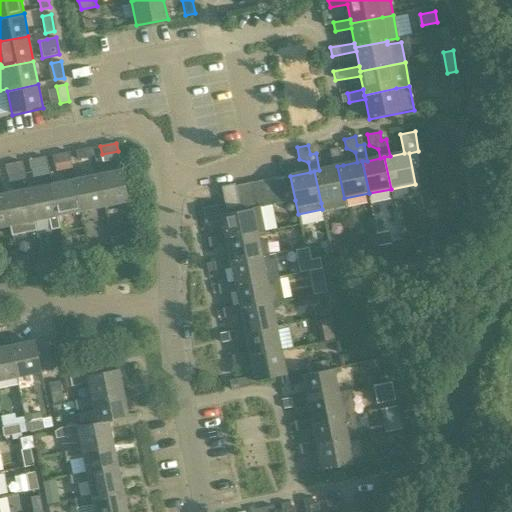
[(78,159),(95,156),(93,147),(76,151),(78,159)]
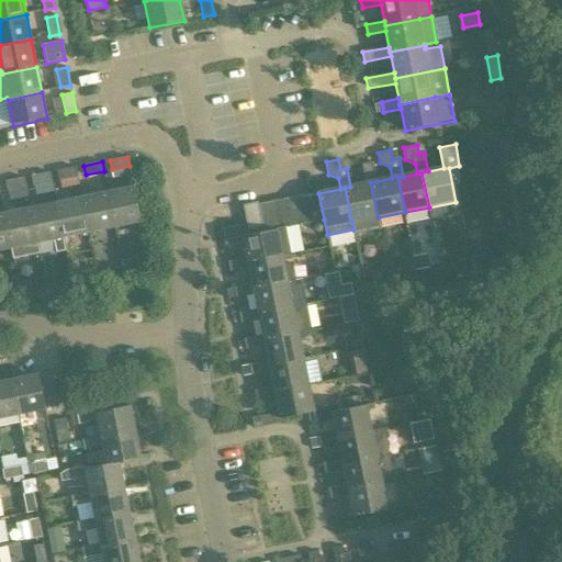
[(366,183),(350,187),(345,188),(352,223),(353,229),(355,234),(380,228),(378,217),(370,182),(377,181),(372,163),(362,165),(366,183)]
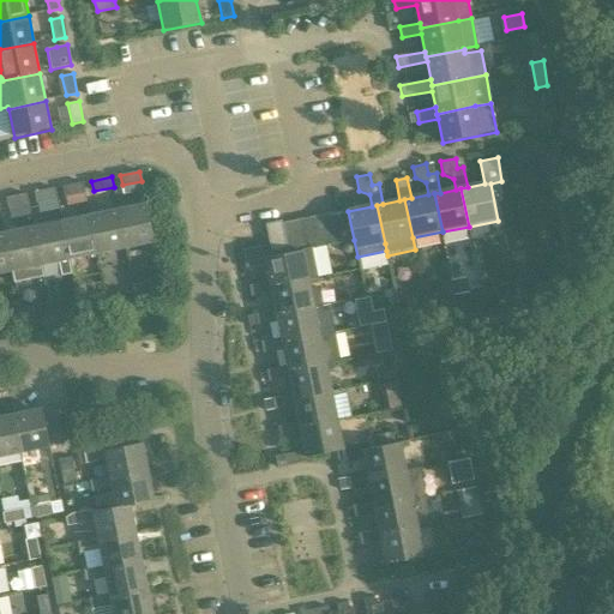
[(66,197),(85,192),(84,182),(64,186),(66,197)]
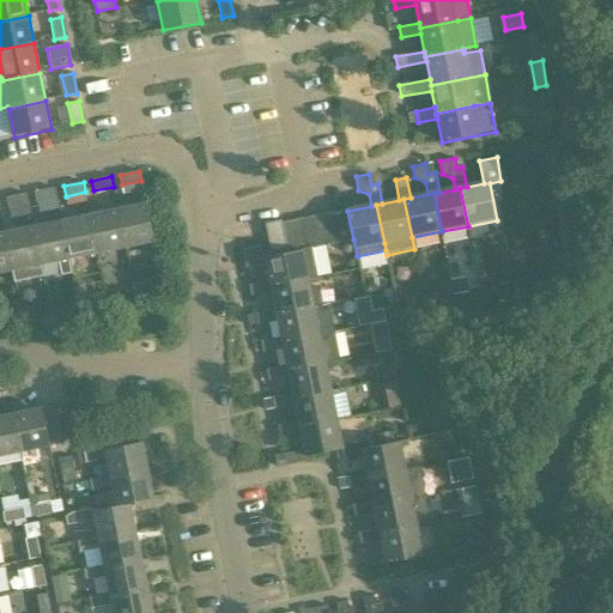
[(37,202),(58,198),(55,188),(35,192),(37,202)]
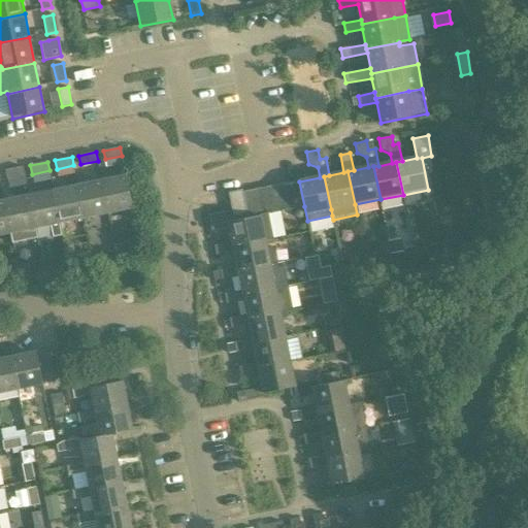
[(7,178),(26,175),(24,167),(6,170),(7,178)]
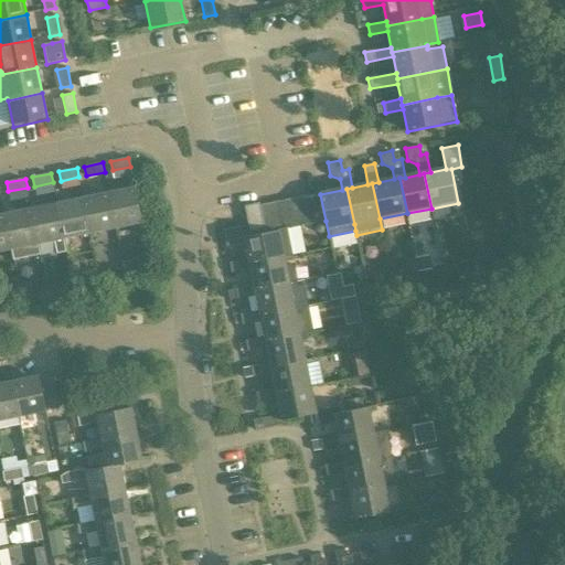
[(116,228),(142,223),(135,188),(109,193),(116,228)]
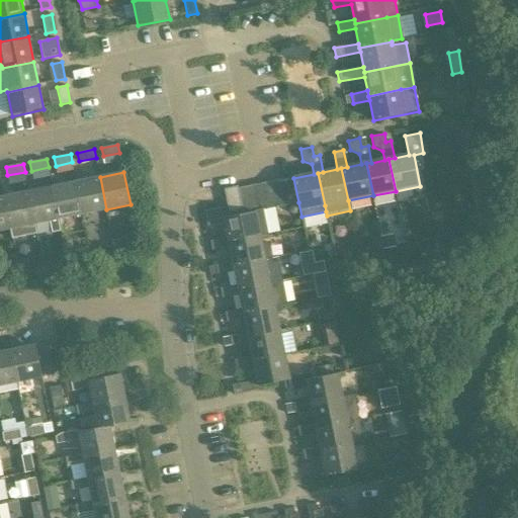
[(293,176),(279,179),(284,205),(298,202),(293,178),(293,176)]
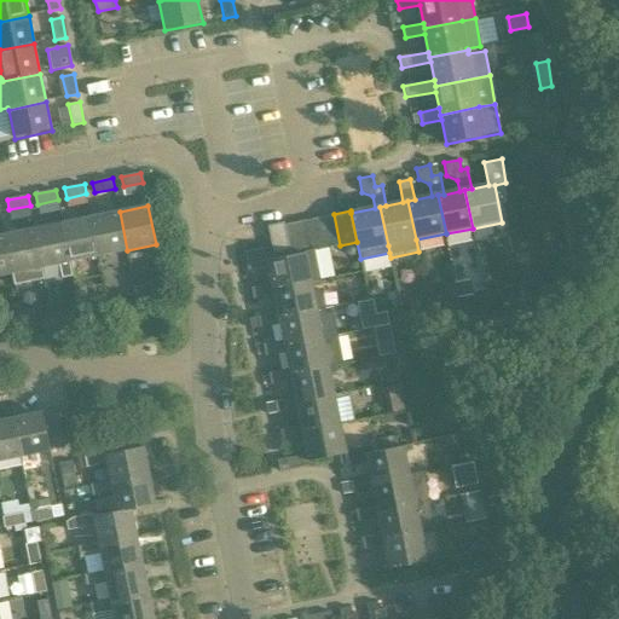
[(127,250),(120,212),(91,218),(99,255),(127,250)]
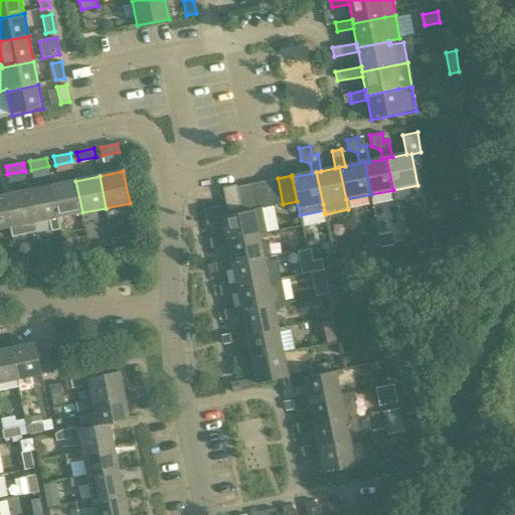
[(278,178),(264,181),(269,207),(283,204),(278,178)]
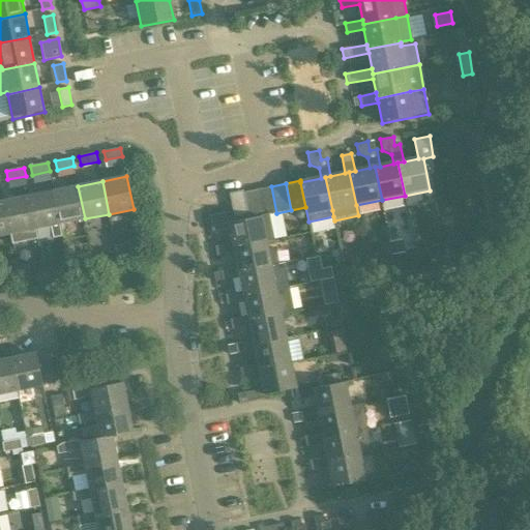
[(85,218),(78,186),(53,192),(60,224),(85,218)]
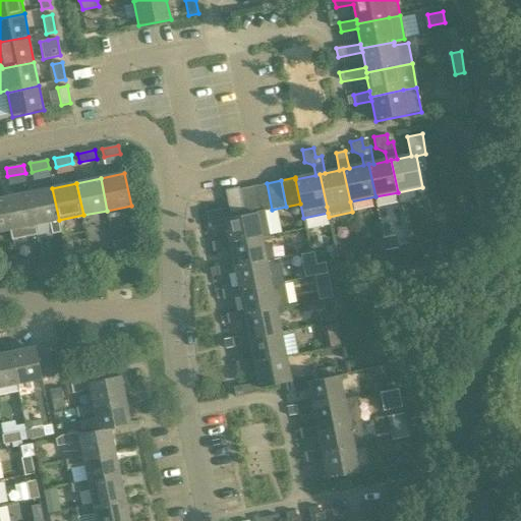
[(259,212),(265,211),(272,210),(267,183),(254,186),(259,212)]
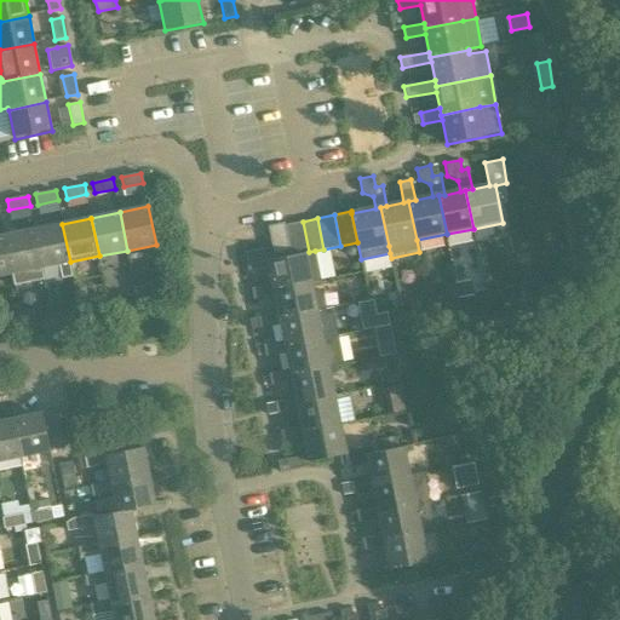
[(306,252),(309,252),(303,222),(286,225),(292,253),(292,257),(306,254),(306,252)]
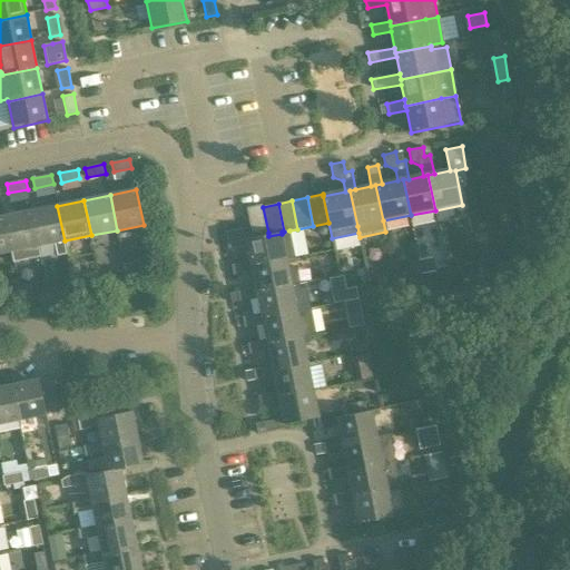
[(65,241),(57,206),(31,210),(39,246),(65,241)]
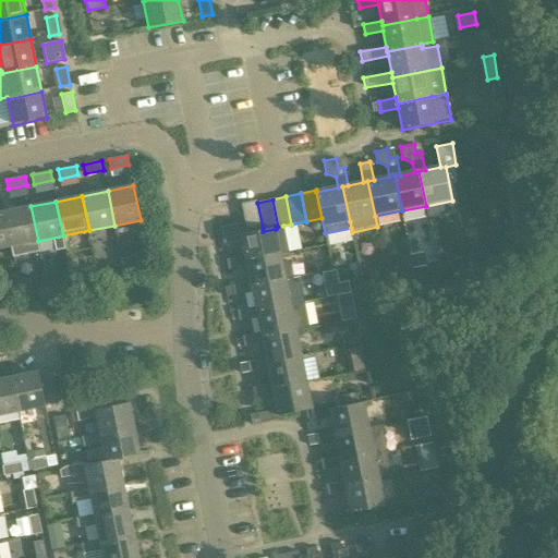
[(263,228),(257,203),(257,202),(242,205),(247,230),(263,228)]
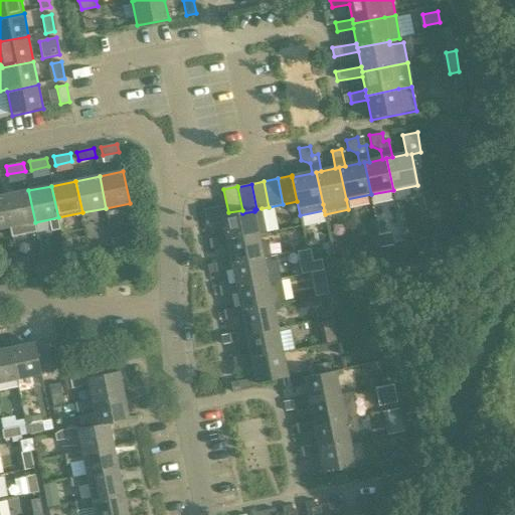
[(35,222),(28,190),(5,195),(11,227),(13,235),(37,231),(35,222)]
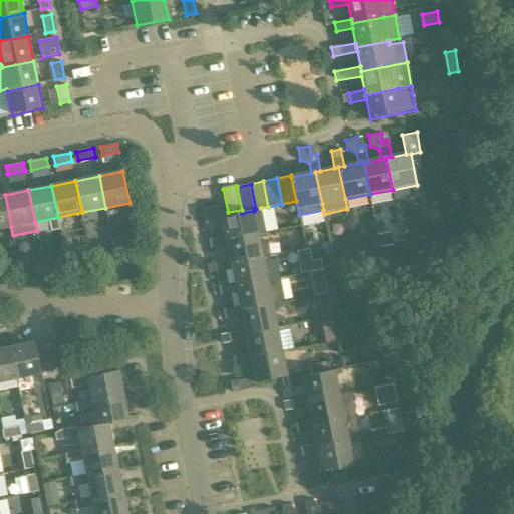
[(0,228),(11,227),(5,195),(0,196),(0,228)]
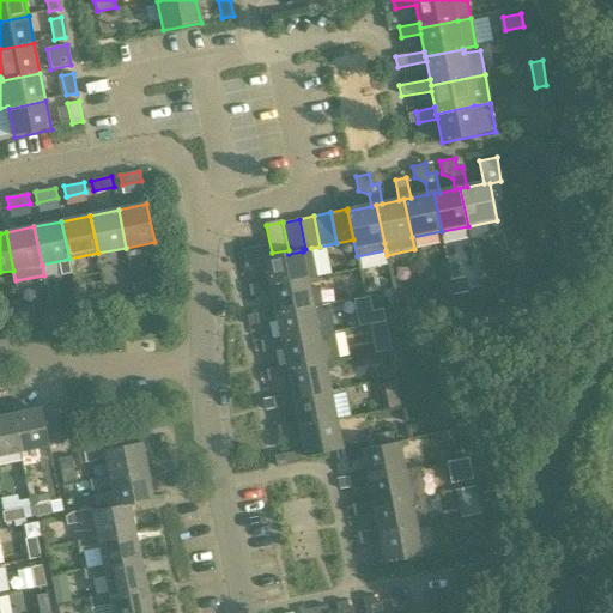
[(289,254),(266,259),(263,247),(244,250),(248,268),(267,265),(271,283),(272,287),(309,280),(317,279),(311,248),(305,249),(303,249),(303,252),(289,254)]
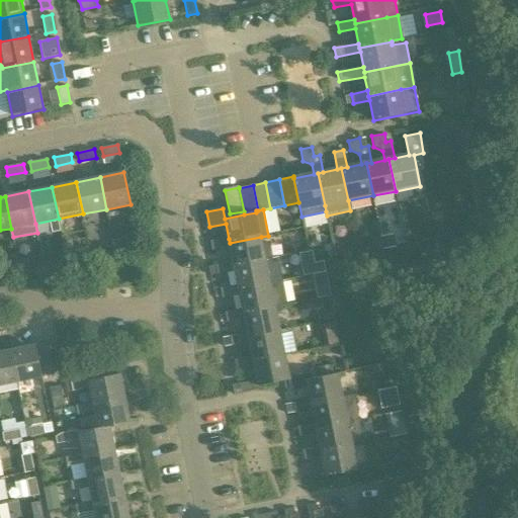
[(262,243),(261,237),(230,243),(229,239),(211,242),(213,251),(231,248),(234,261),(234,265),(273,258),(269,242),(262,243)]
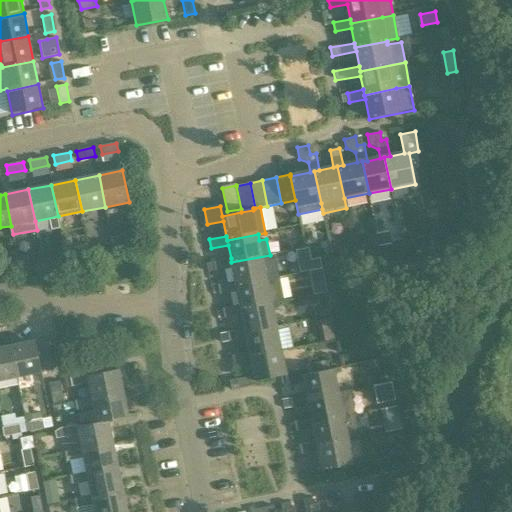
[(310,246),(296,249),(300,272),(309,270),(314,293),(327,291),(321,256),(312,258),(310,246)]
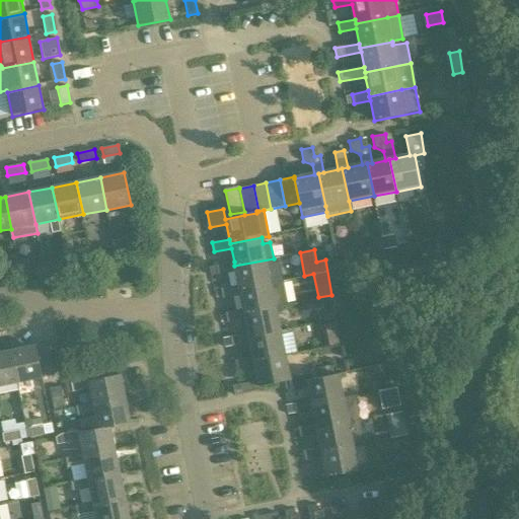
[(235,272),(238,287),(239,292),(284,284),(279,260),(274,261),(274,258),(234,266),(234,262),(216,265),(219,276),(235,272)]
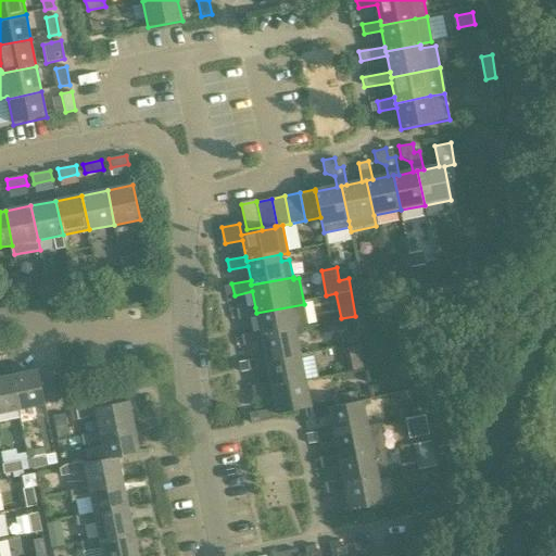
[(308,329),(304,304),(256,313),(255,307),(238,312),(240,321),(257,317),(261,333),(262,338),(295,331),(308,329)]
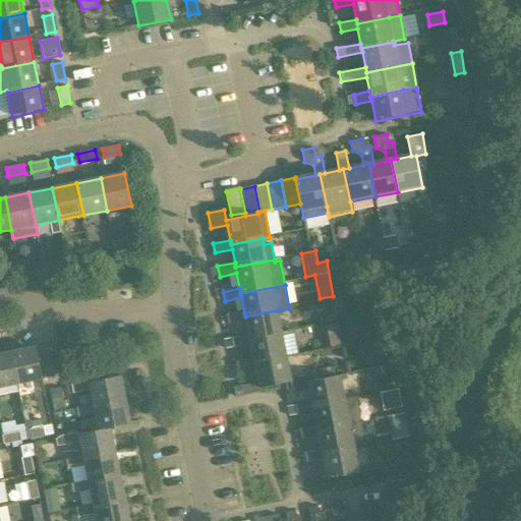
[(282,335),(277,310),(245,316),(244,312),(228,315),(229,325),(246,321),(249,336),(250,341),(282,335)]
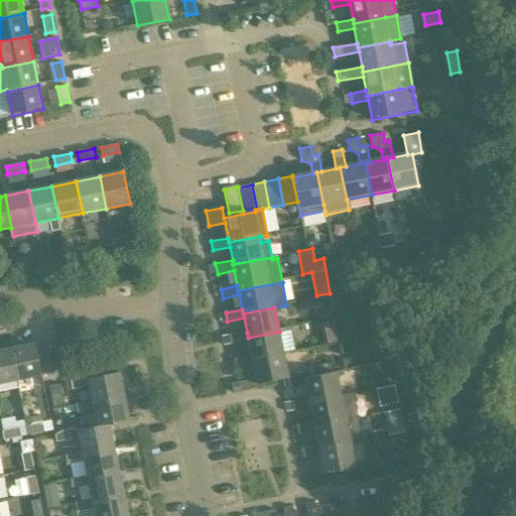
[(320,321),(324,341),(337,339),(334,319),(320,321)]
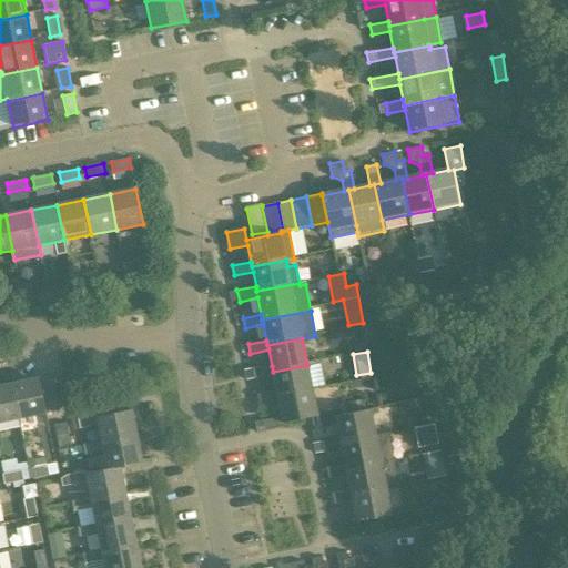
[(273,376),(276,392),(277,397),(313,391),(307,365),(273,372),(272,366),(253,371),(255,379),(273,376)]
